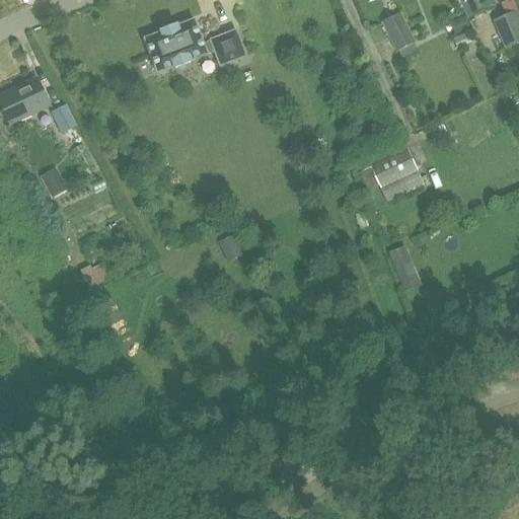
[(460,0),(467,15),(490,5),(487,0),(460,0)]
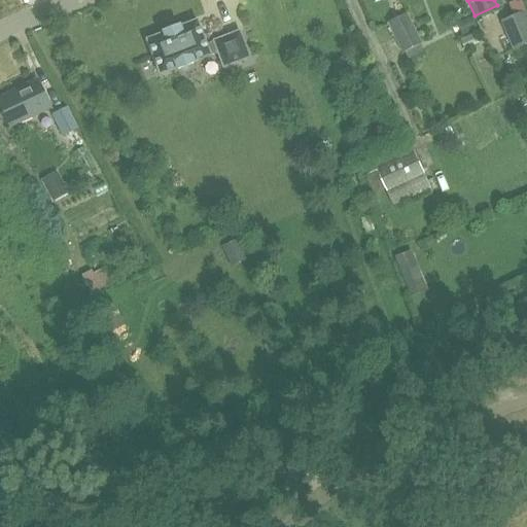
[(526,16),(525,10),(499,22),(513,51),(526,44),(526,16)]
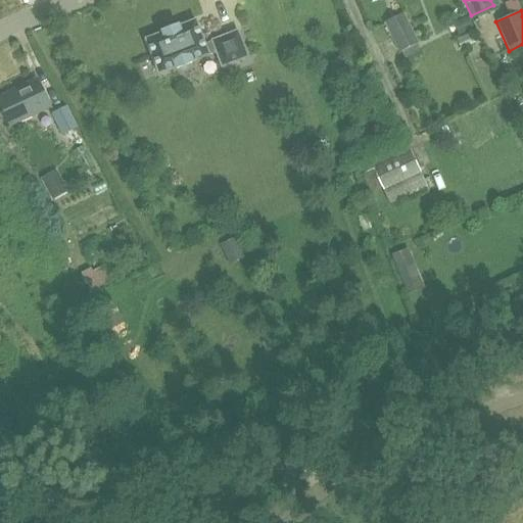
[(402,13),(383,22),(391,39),(411,30),(402,13)]
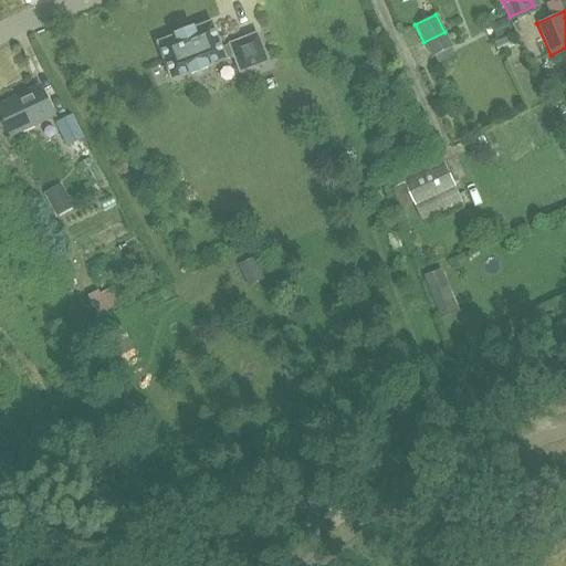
[(492,25),(496,37),(510,30),(505,19),(492,25)]
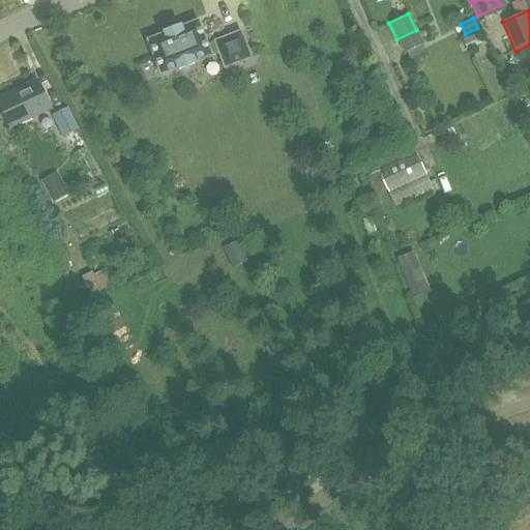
[(165,34),(147,40),(160,75),(178,67),(178,69),(195,63),(194,61),(211,55),(210,54),(218,51),(225,67),(251,58),(240,32),(214,41),(215,42),(207,46),(198,21),(181,28),(180,26),(175,27),(169,30),(164,32),(165,34)]
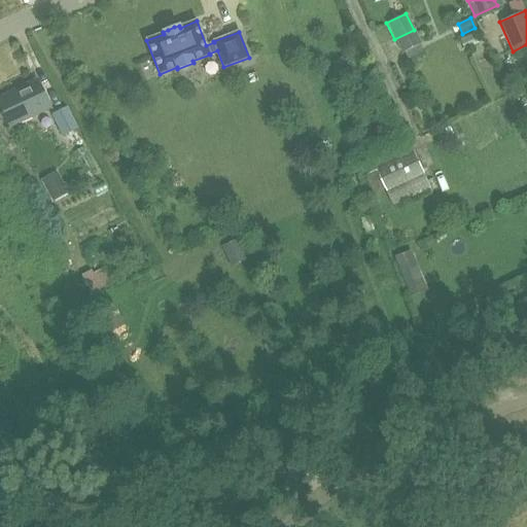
[(414,30),(394,39),(401,54),(405,51),(420,44),(420,43),(414,30)]
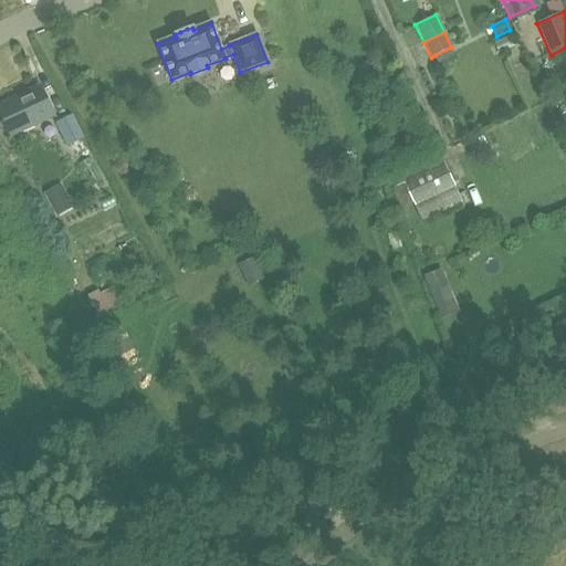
[(0,104),(0,112),(11,136),(54,116),(40,86),(0,104)]
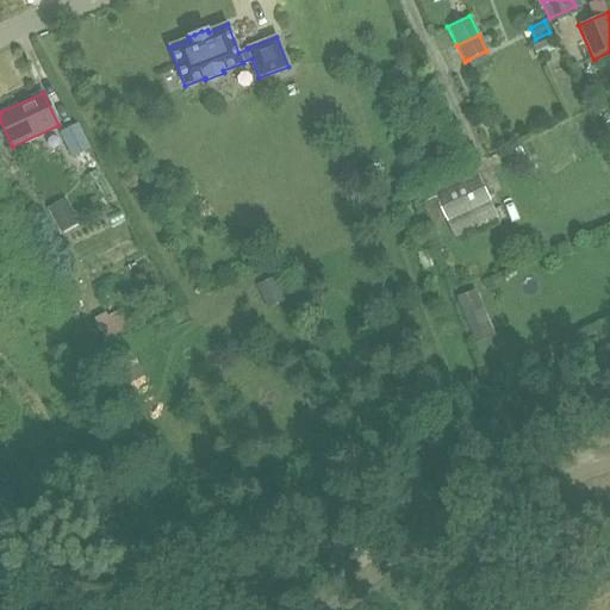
[(79,126),(62,134),(73,157),(89,149),(79,126)]
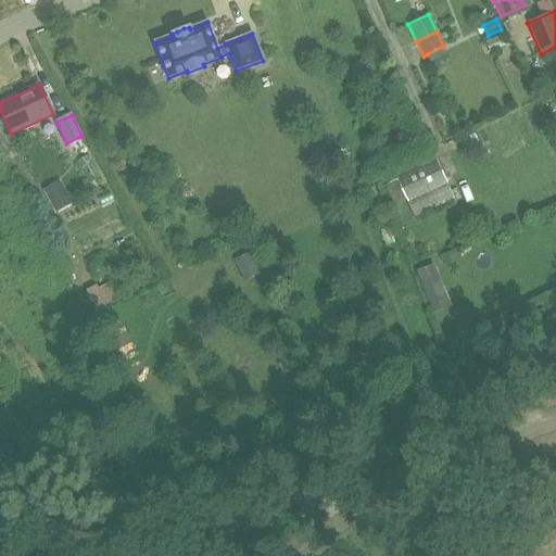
[(437,161),(395,178),(396,180),(405,200),(412,215),(452,198),(437,161)]
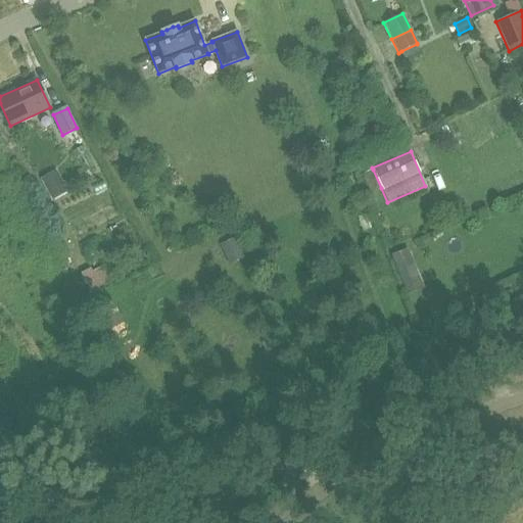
[(67,191),(56,169),(40,178),(52,200),(67,191)]
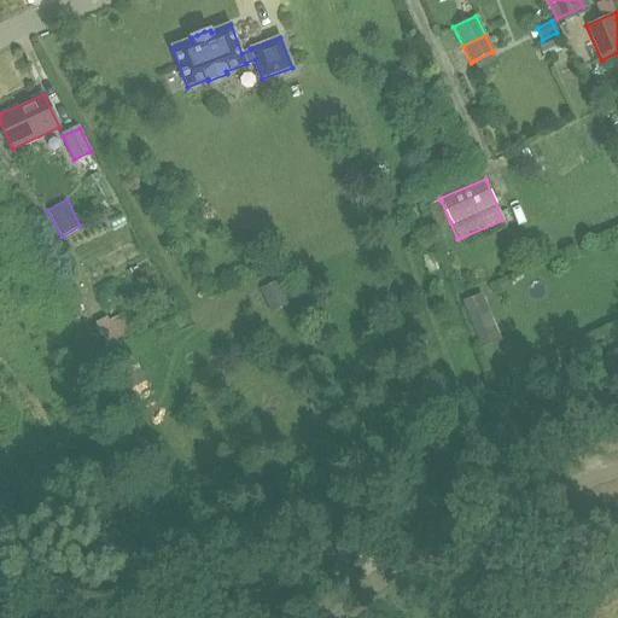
[(450,222),(441,200),(427,207),(437,228),(450,222)]
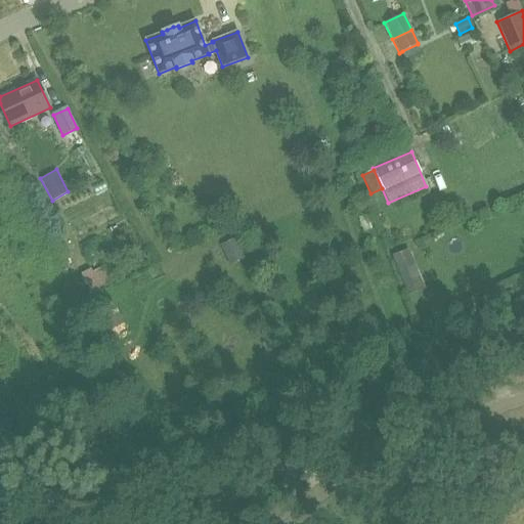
[(246,258),(236,238),(223,245),(232,264),(246,258)]
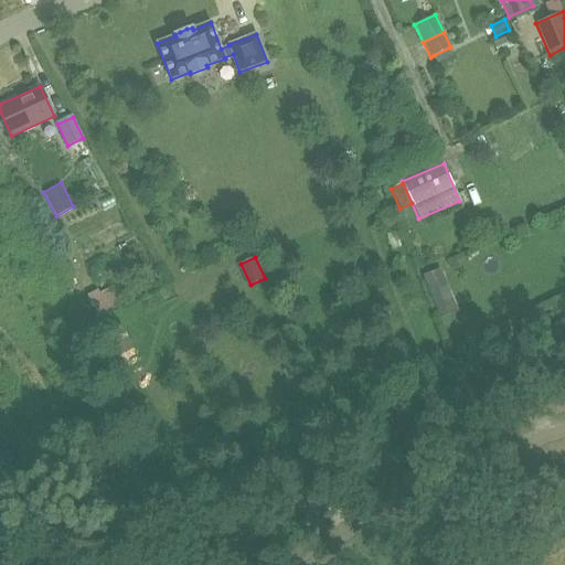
[(440,268),(424,275),(433,297),(449,289),(440,268)]
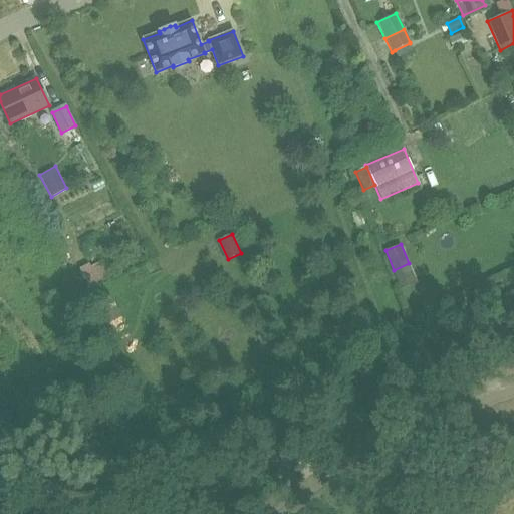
[(105,247),(74,262),(78,272),(79,271),(86,286),(116,271),(105,247)]
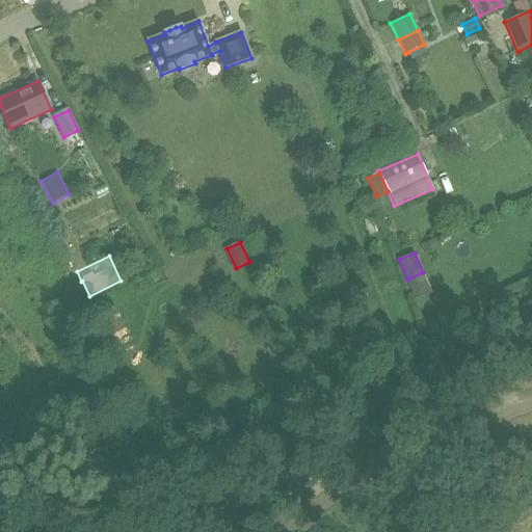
All buildings are outlined.
